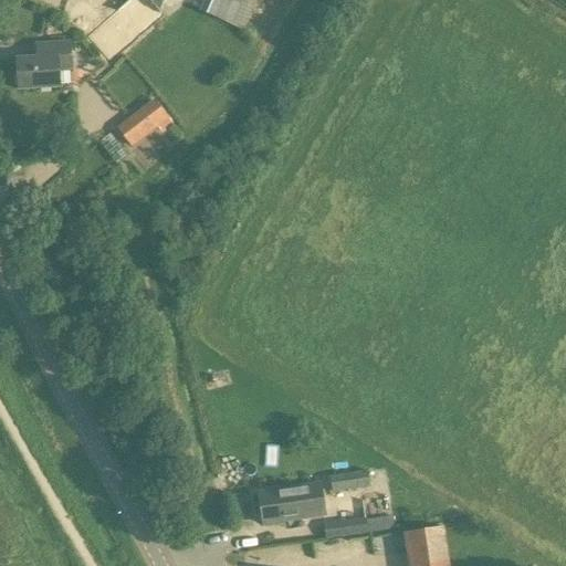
[(126,0),(86,35),(109,61),(161,14),(158,11),(161,0),(126,0)]
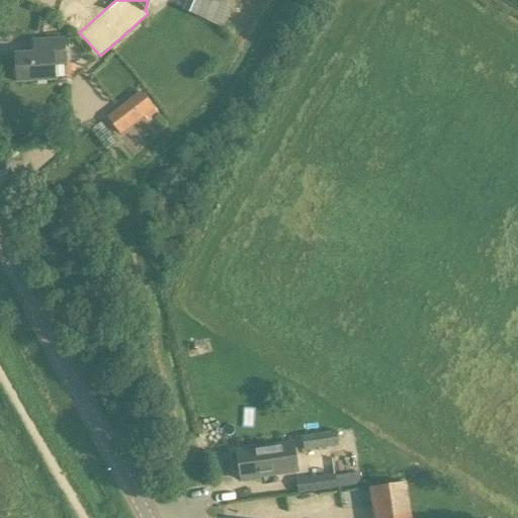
[(186,0),(182,11),(223,27),(234,0),(186,0)]
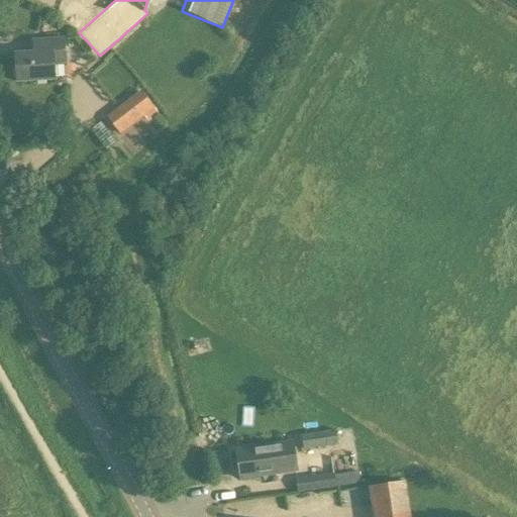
[(54,64),(65,63),(64,39),(38,40),(39,53),(15,55),(16,82),(55,80),(54,64)]
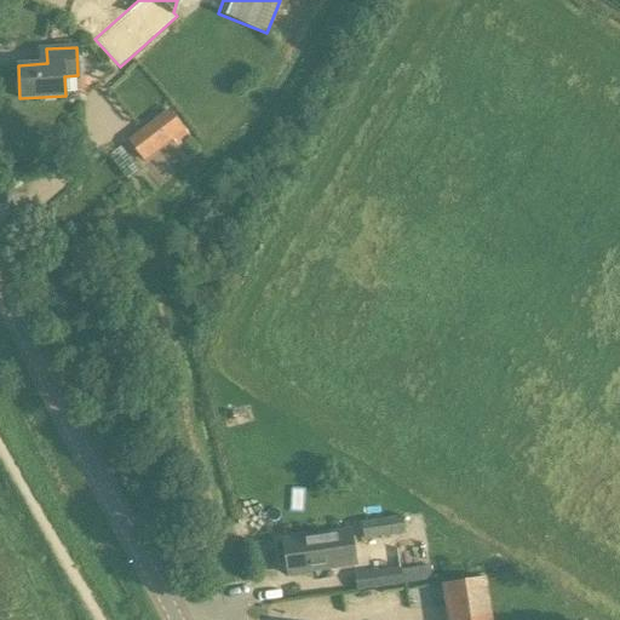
[(158,122),(142,133),(156,153),(171,141),(158,122)]
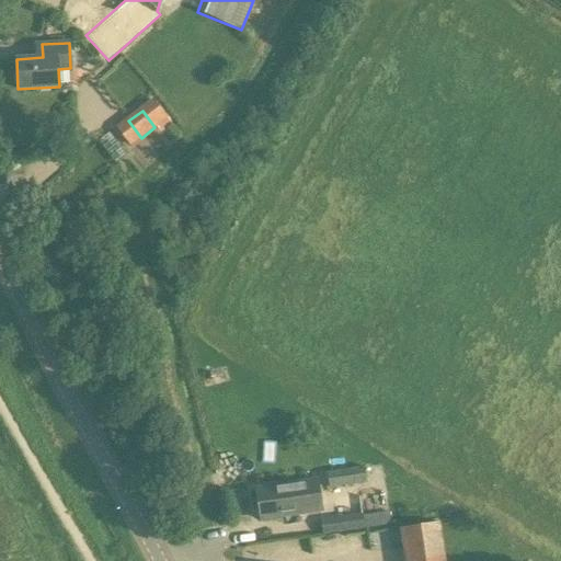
[(115,163),(126,155),(110,134),(99,141),(115,163)]
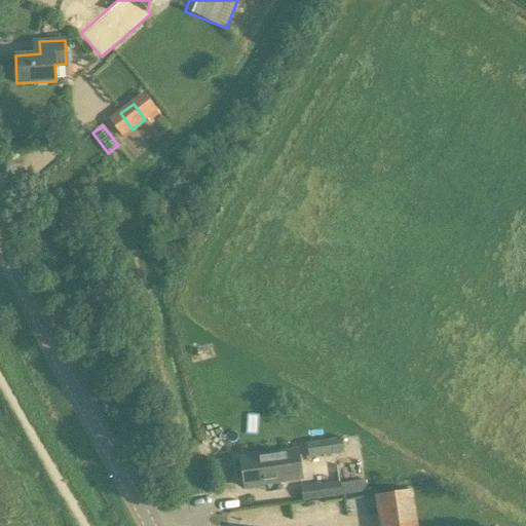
[(341,437),(306,443),(309,458),(344,452),(341,437)]
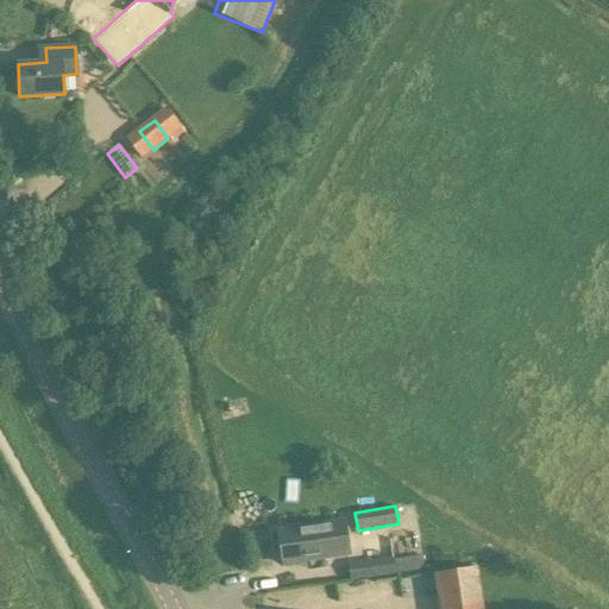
[(283,565),(350,556),(345,521),(278,531),(283,565)]
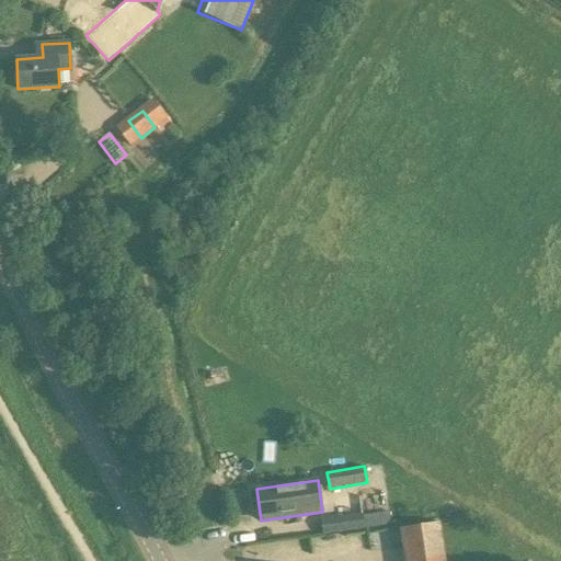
[(322,533),(366,527),(391,524),(389,511),(363,515),(363,513),(321,518),(322,533)]
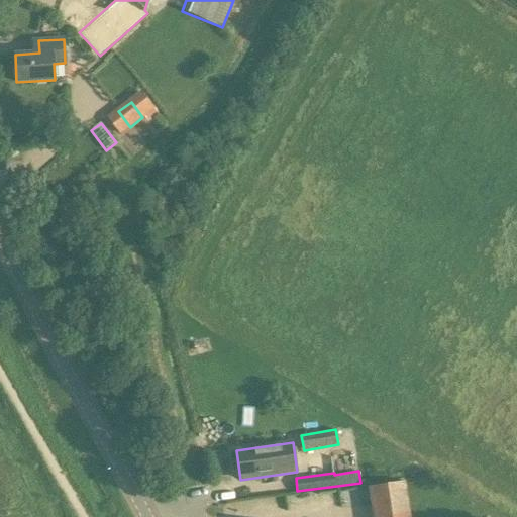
[(373,516),(410,516),(405,482),(369,487),(373,516)]
